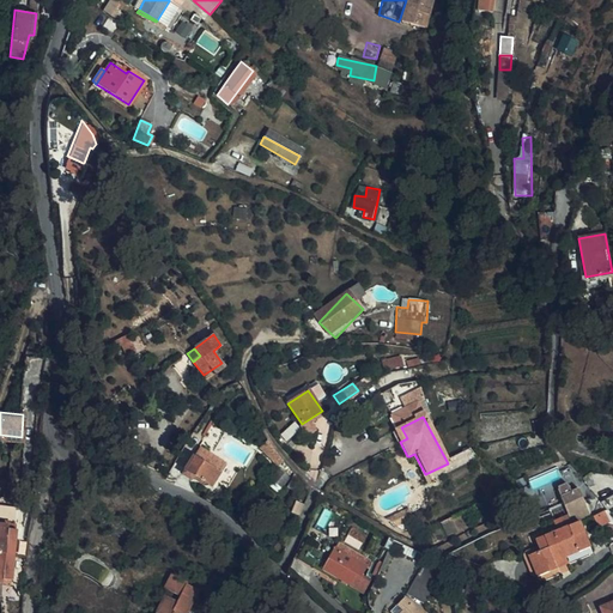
[(395,430),(394,430),(400,442),(407,438),(401,428),(395,430)]
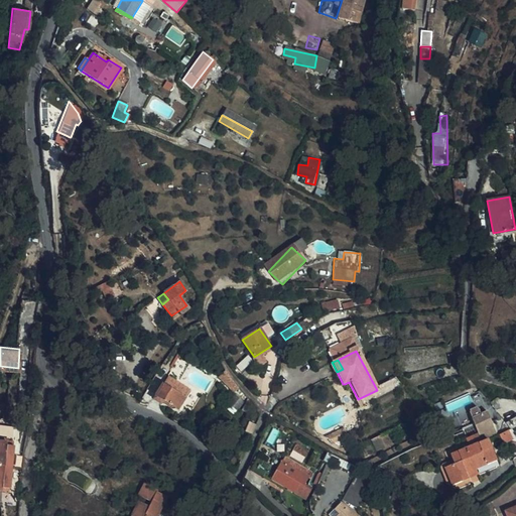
[(176,392),(179,385),(168,378),(163,385),(176,392)]
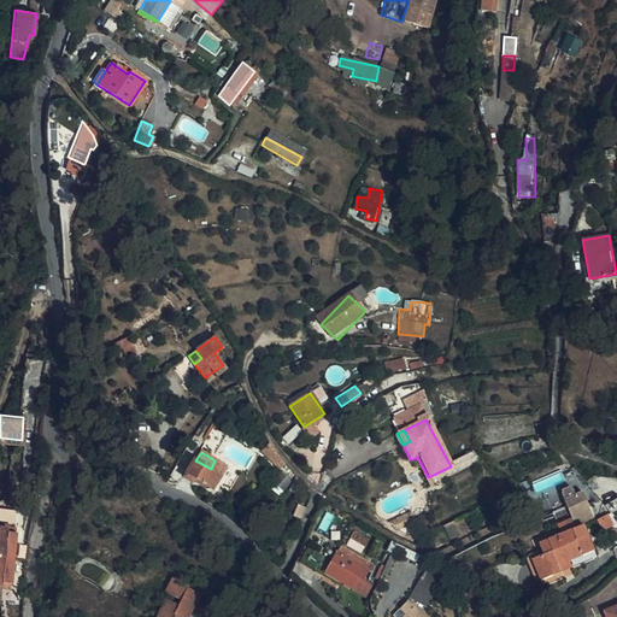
[(423,480),(428,477),(417,457),(412,459),(423,480)]
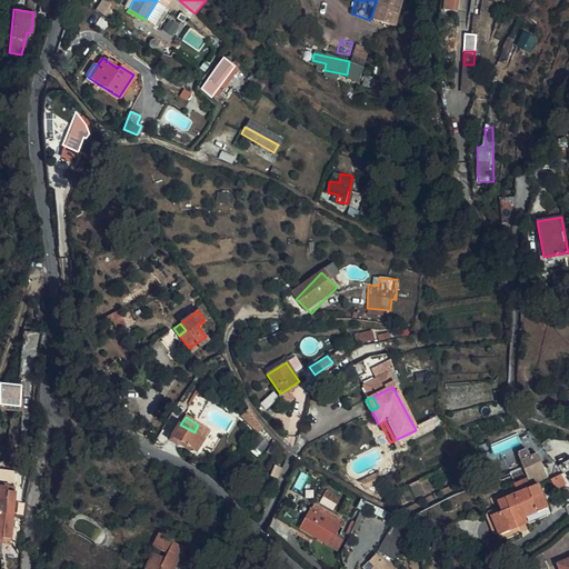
[(209,431),(198,425),(195,432),(180,425),(171,441),(179,446),(181,443),(198,452),(209,431)]
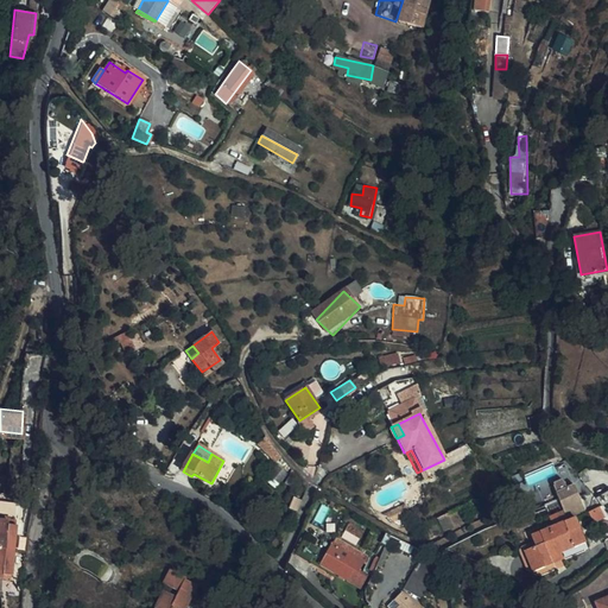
[(296,480),(280,467),(272,477),(282,485),(285,480),(291,485),(296,480)]
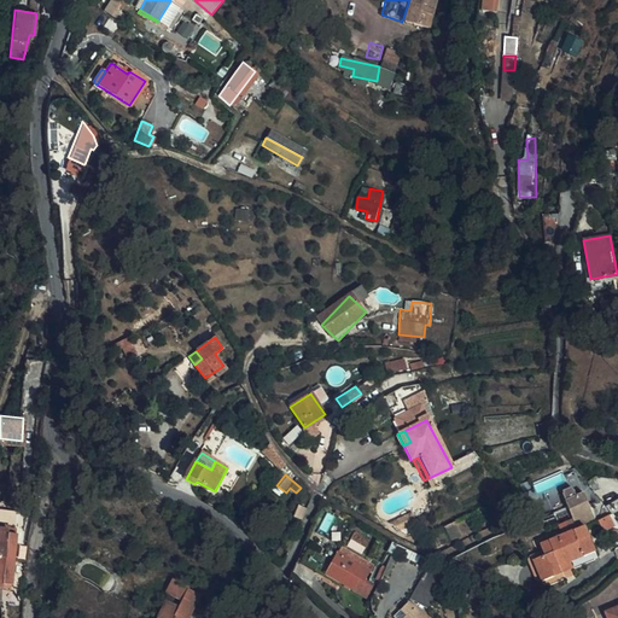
[(592,516),(582,494),(564,501),(573,523),(592,516)]
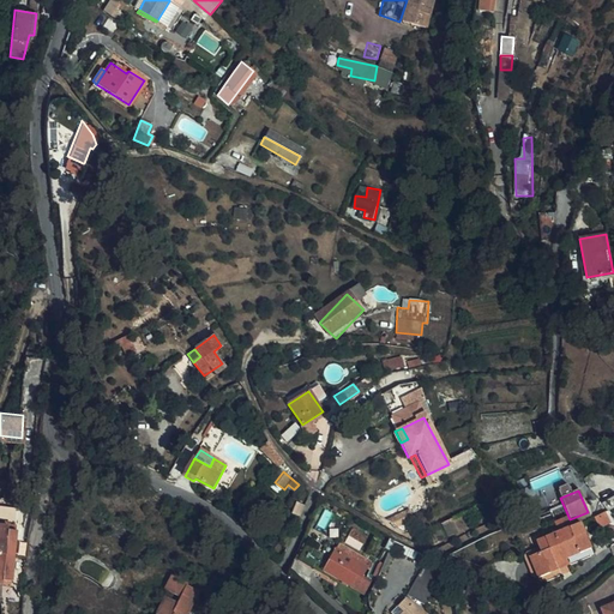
[(16,504),(0,501),(0,578),(0,577),(0,575),(10,576),(16,504)]
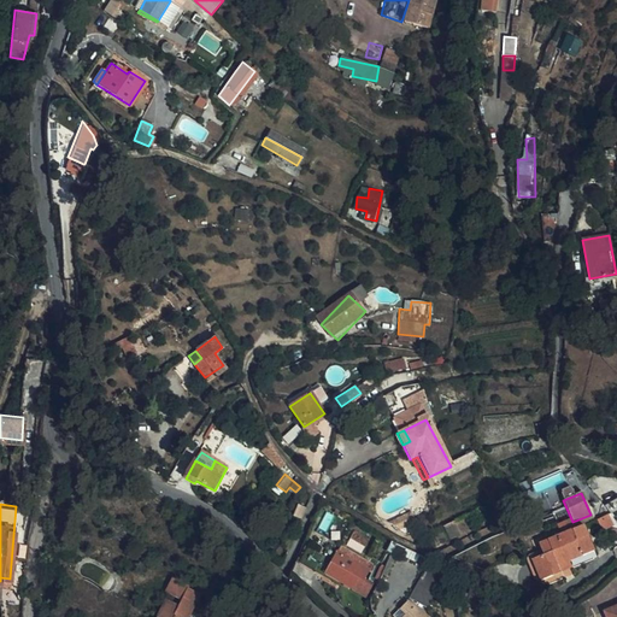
[(292,516),(299,519),(303,511),(295,507),(292,516)]
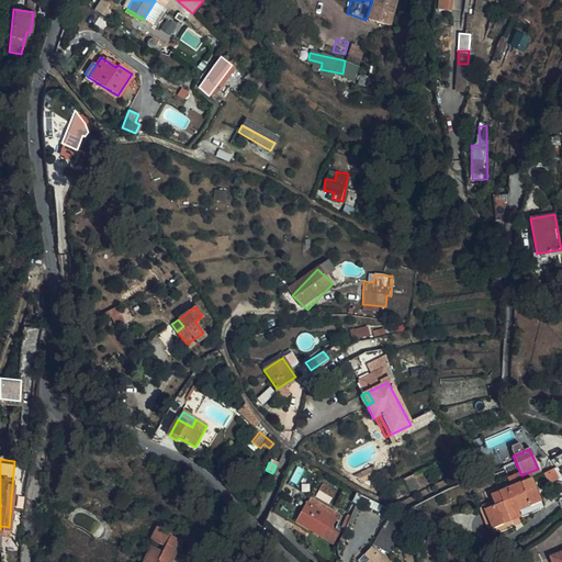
[(378,473),(374,467),(353,474),(364,481),(378,473)]
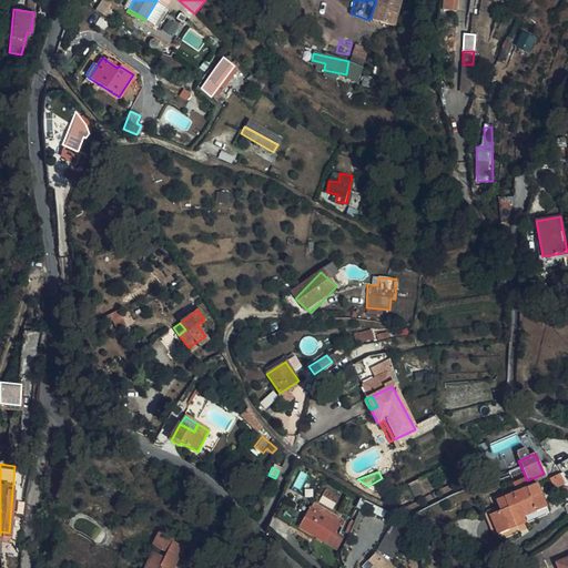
[(565,484),(559,473),(549,477),(554,488),(565,484)]
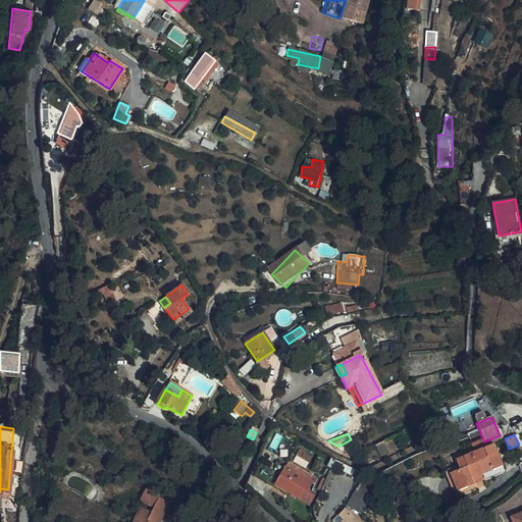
[(387,450),(381,439),(376,442),(381,453),(387,450)]
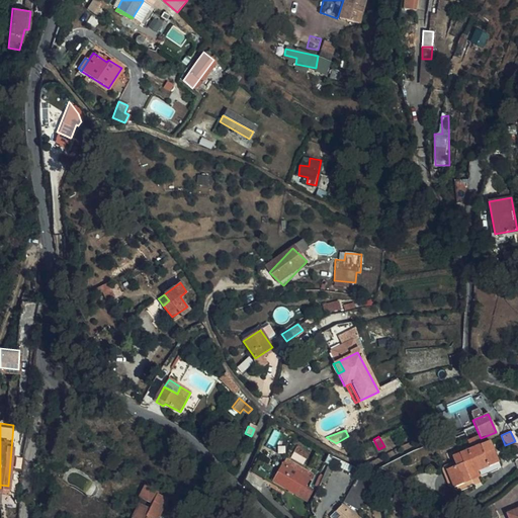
[(482,444),(481,441),(478,437),(467,441),(470,449),(482,444)]
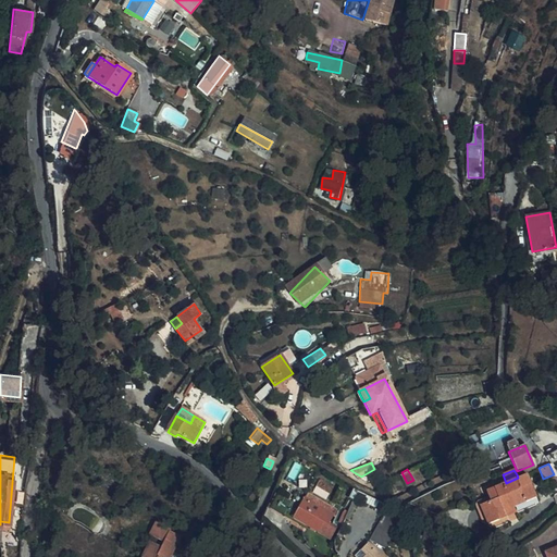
[(525,475),(518,478),(506,483),(496,487),(497,489),(500,521),(507,518),(504,511),(512,507),(535,497),(525,475)]
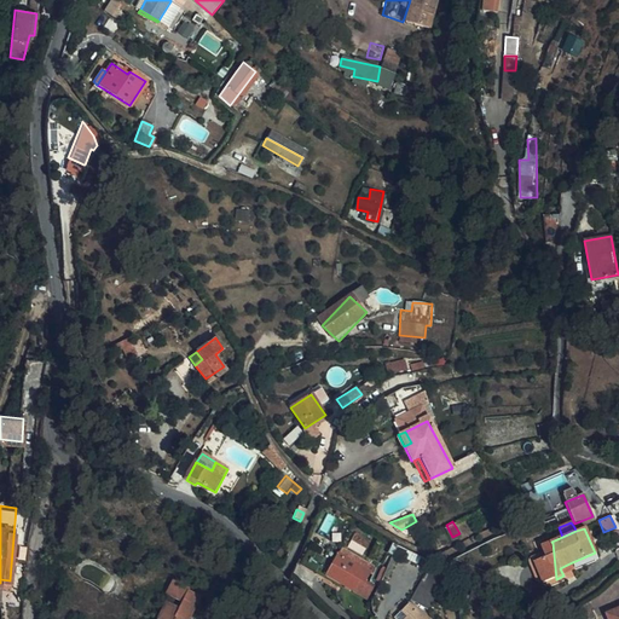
[(445,542),(447,537),(446,533),(445,533),(443,531),(439,531),(435,533),(434,537),(435,541),(438,543),(443,543),(445,542)]
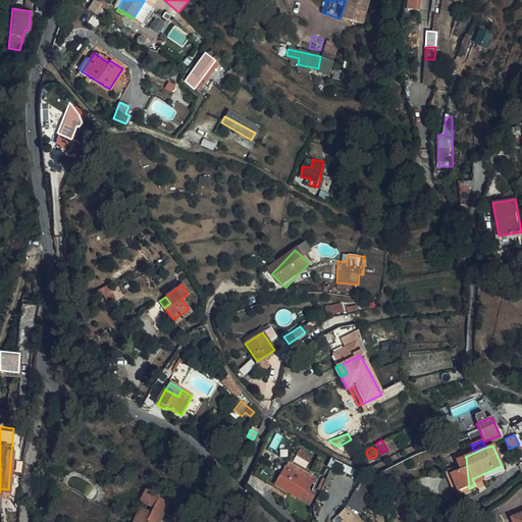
[(466,458),(465,457),(455,461),(458,470),(464,482),(455,486),(458,493),(469,488),(466,458)]
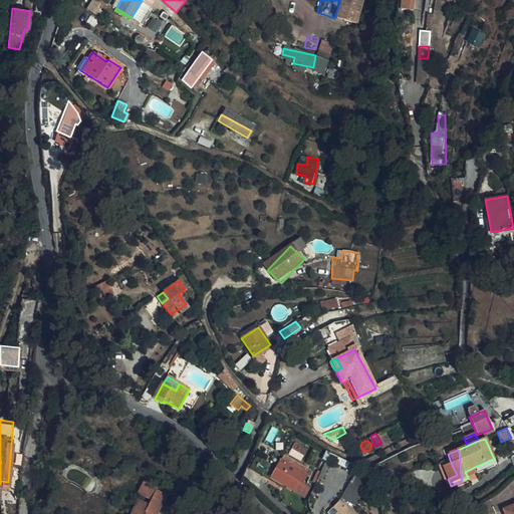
[(321,460),(325,462),(330,454),(327,452),(326,451),(321,460)]
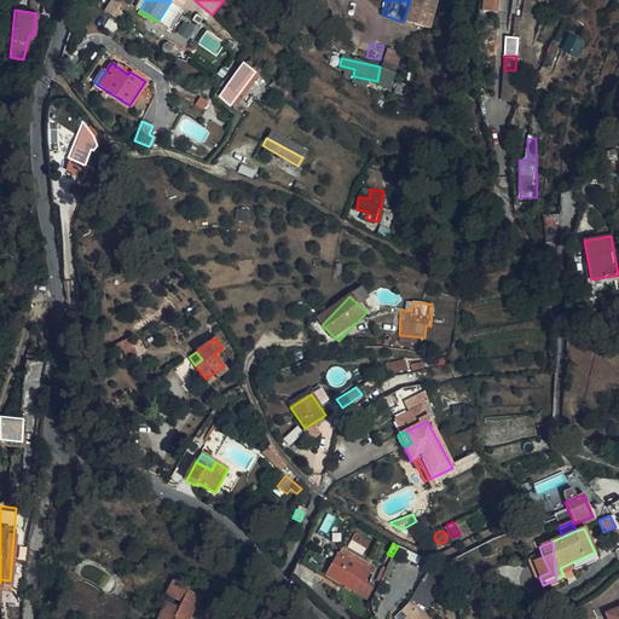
[(368,572),(339,555),(337,554),(334,561),(312,548),(302,565),(324,577),(324,576),(352,591),(365,600),(372,588),(364,583),(370,573),(368,572)]
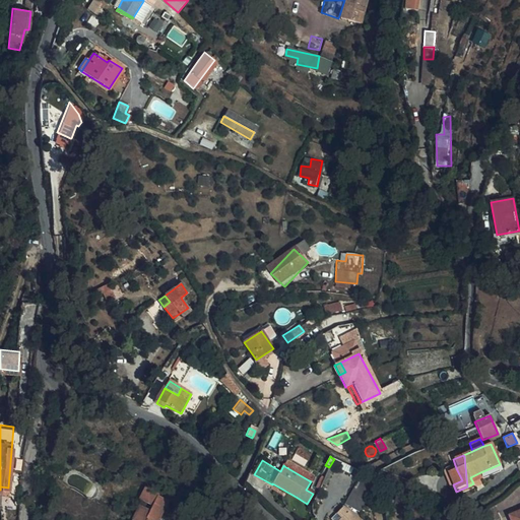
[(287,462),(284,466),(309,480),(312,475),(287,462)]
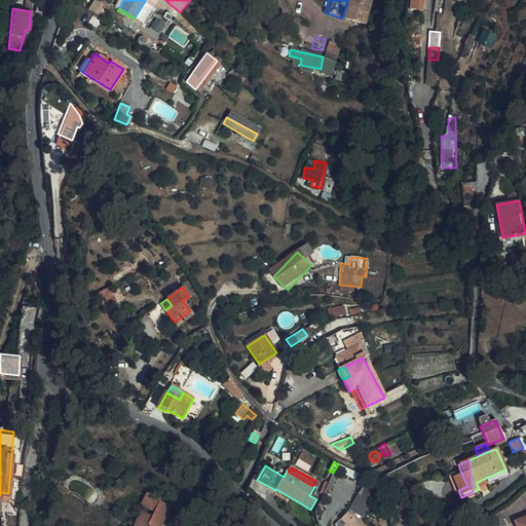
[(467,486),(461,474),(452,479),(458,490),(467,486)]
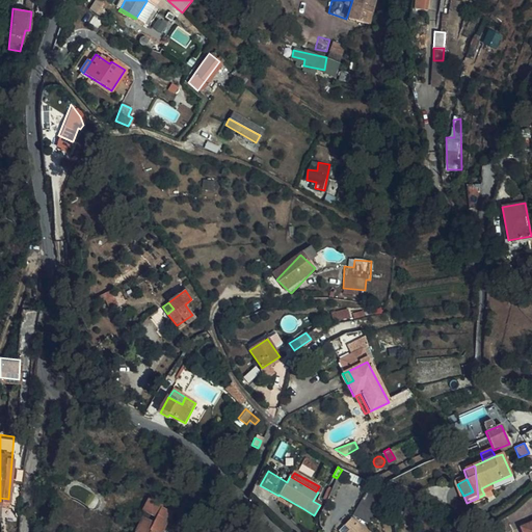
[(481,488),(484,495),(493,491),(489,484),(481,488)]
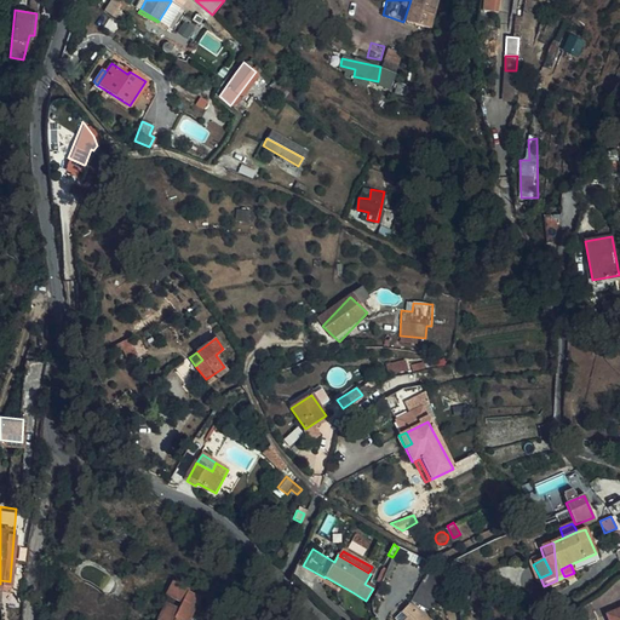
[(424,581),(432,586),(436,587),(441,578),(428,573),(424,581)]
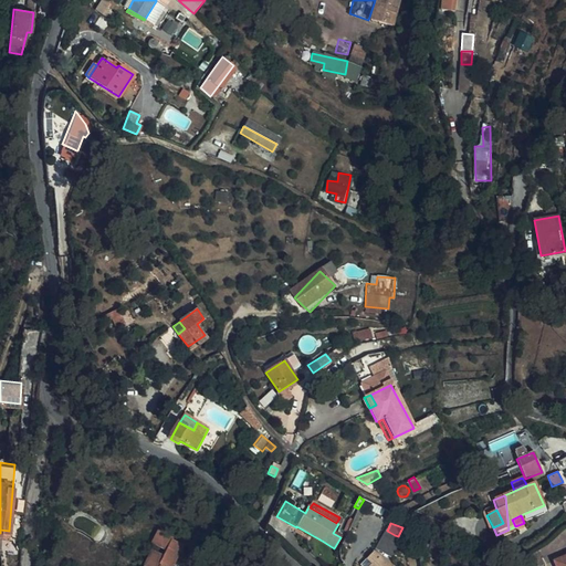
[(374,553),(385,559),(395,535),(387,531),(384,530),(374,553)]
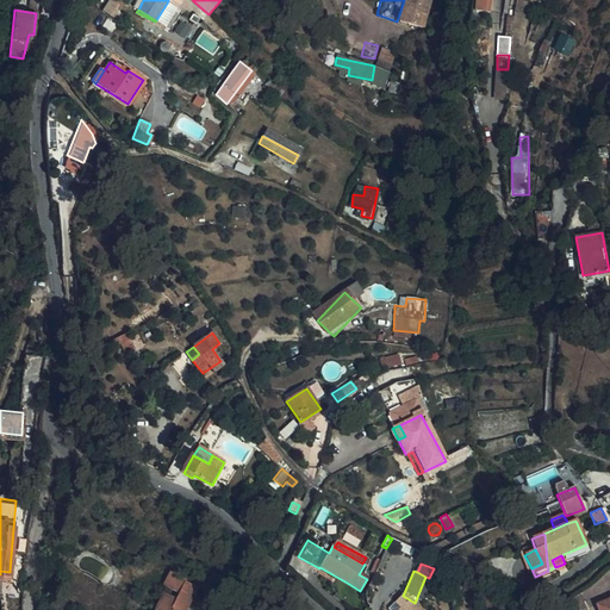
[(170,609),(173,607),(179,609),(182,609),(192,592),(167,580),(165,587),(167,589),(161,602),(160,601),(155,609),(170,609)]
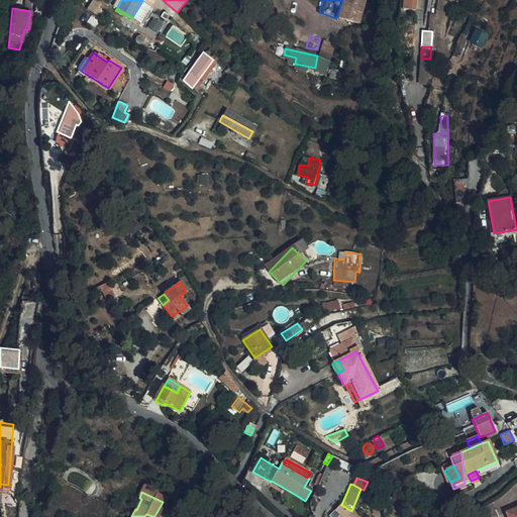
[(358,516),(351,511),(341,505),(340,504),(334,511),(339,516),(338,516),(358,516)]
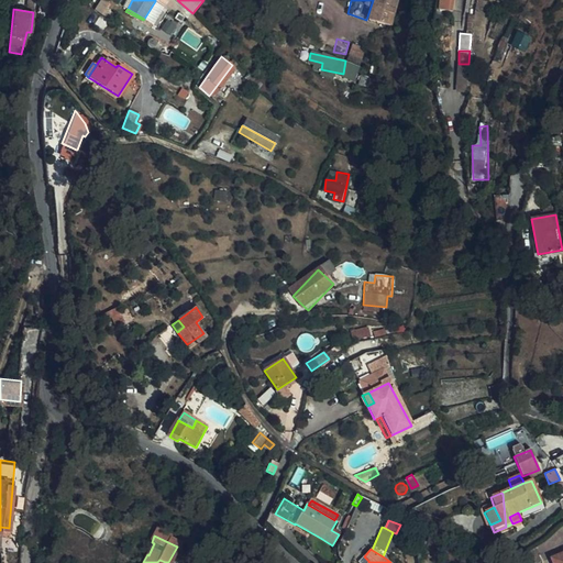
[(562,562),(562,552),(550,558),(551,562),(562,562)]
